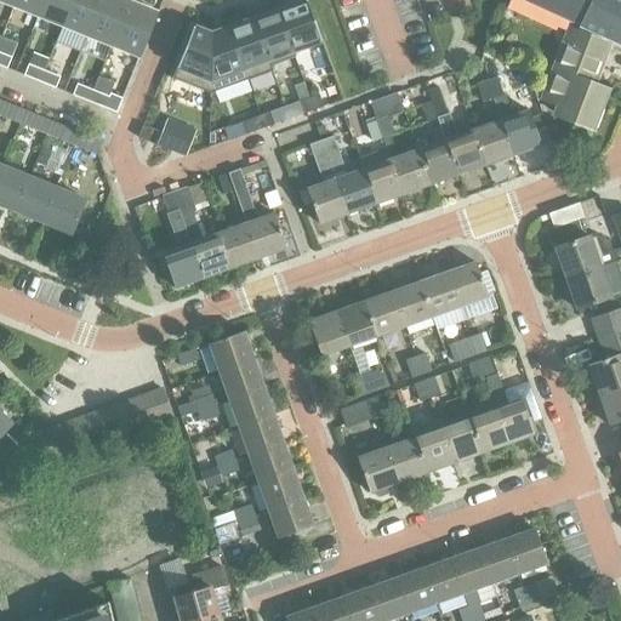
[(36,17),(43,0),(12,0),(11,7),(36,17)]
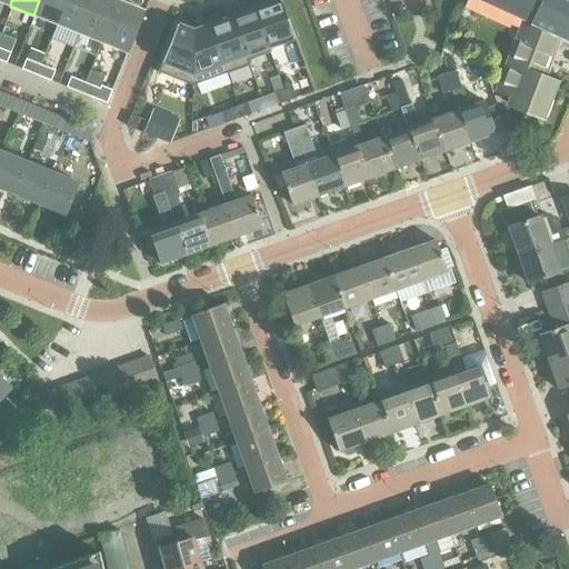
[(57,26),(67,0),(39,0),(33,16),(57,26)]
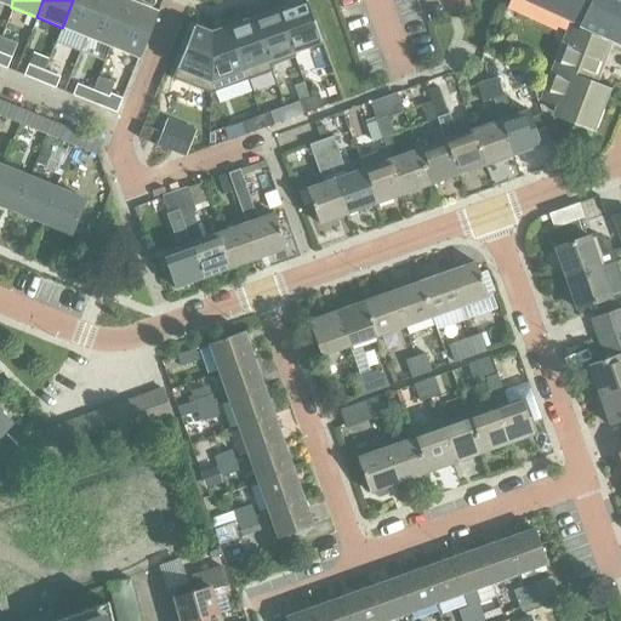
[(87,38),(102,0),(73,0),(62,28),(87,38)]
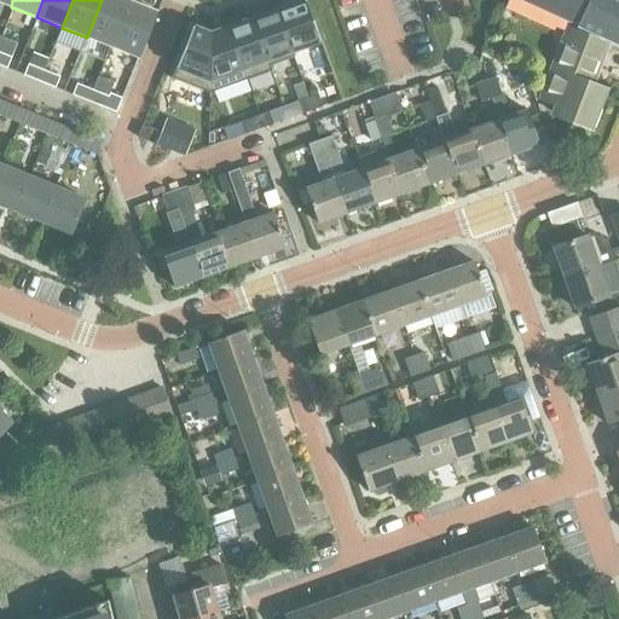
[(113,48),(132,1),(129,0),(102,0),(87,38),(113,48)]
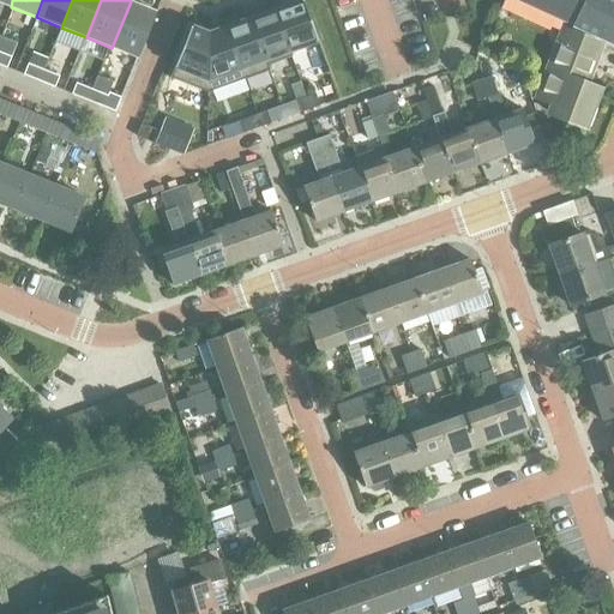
[(290,50),(317,41),(302,0),(300,0),(276,8),(290,50)]
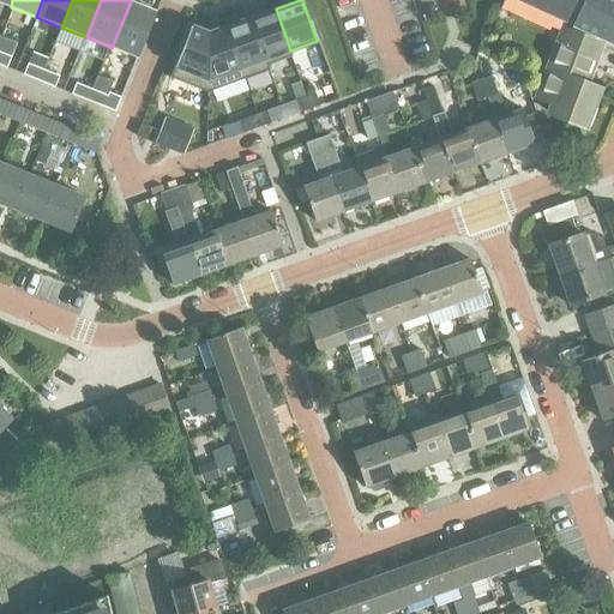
[(613,0),(519,0),(613,43),(613,0)]
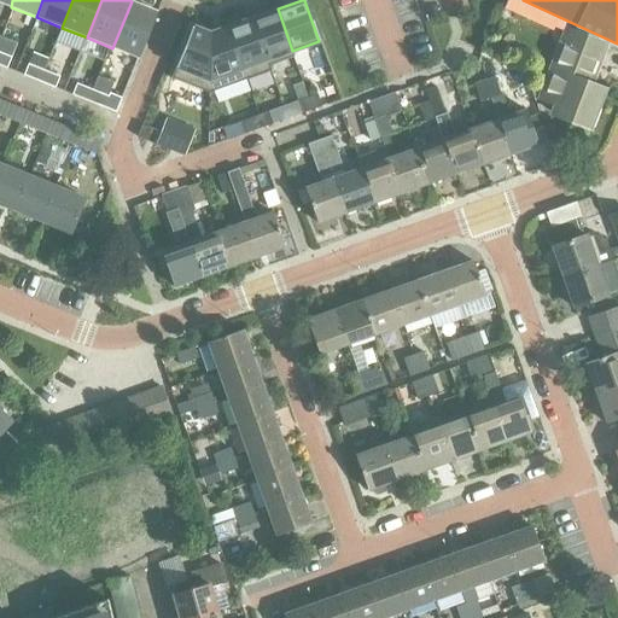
[(139,58),(157,11),(132,1),(112,48),(139,58)]
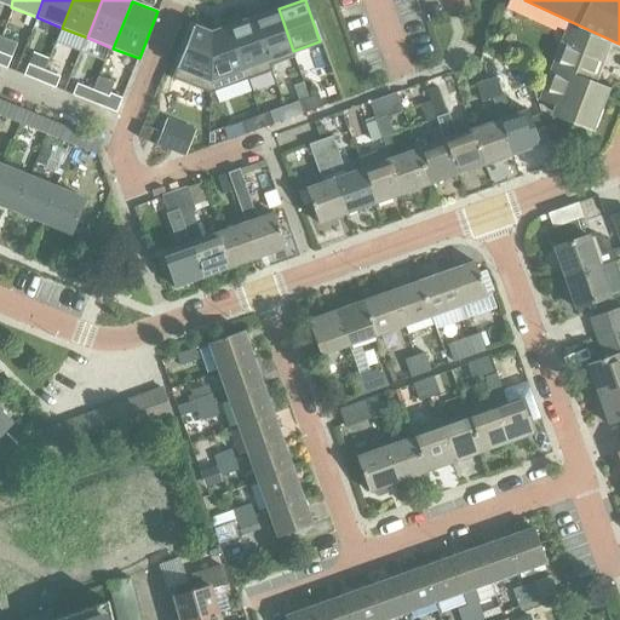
[(270,64),(294,56),(293,51),(279,9),(253,18),(270,64)]
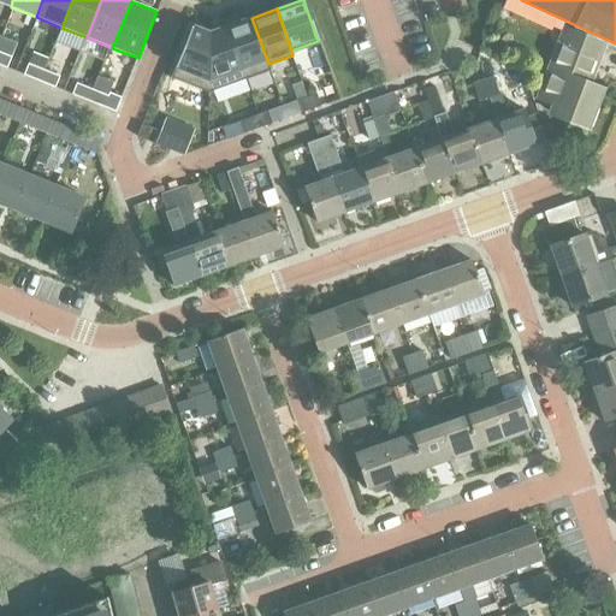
[(244,80),(270,70),(268,64),(252,18),(226,27),(244,80)]
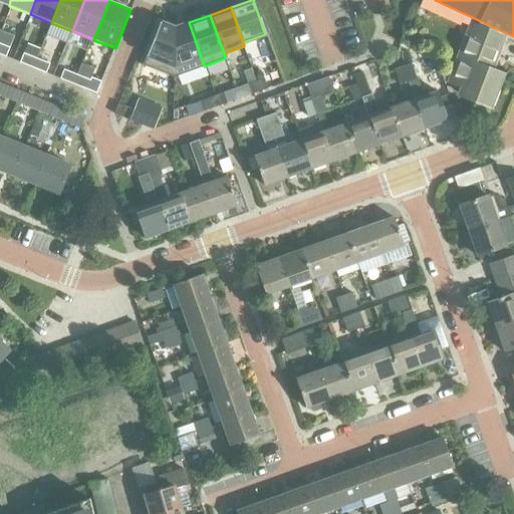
[(173,77),(174,27),(160,22),(142,64),(173,77)]
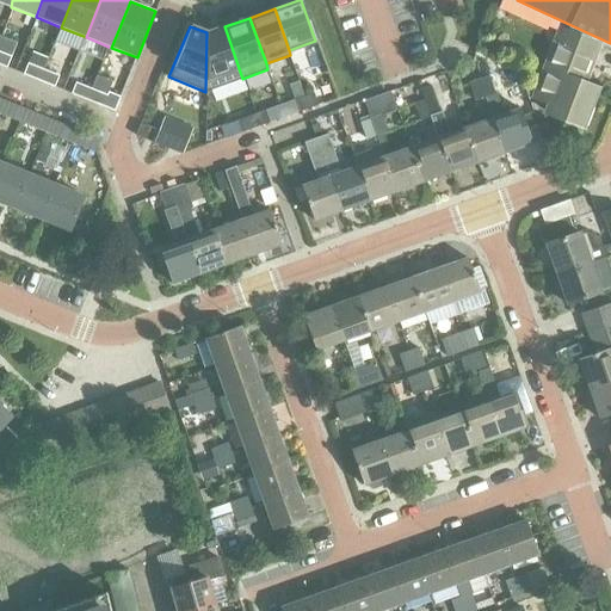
[(205,92),(242,79),(224,26),(207,32),(205,92)]
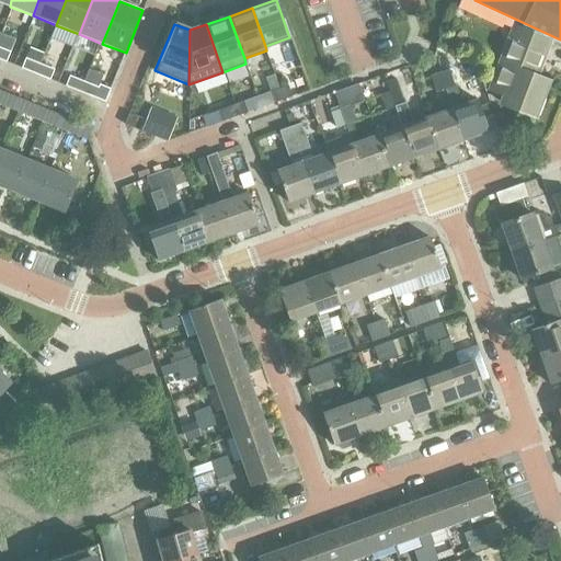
[(534,76),(548,38),(515,26),(510,39),(501,64),(492,88),(506,93),(503,102),(534,114),(546,80),(534,76)]
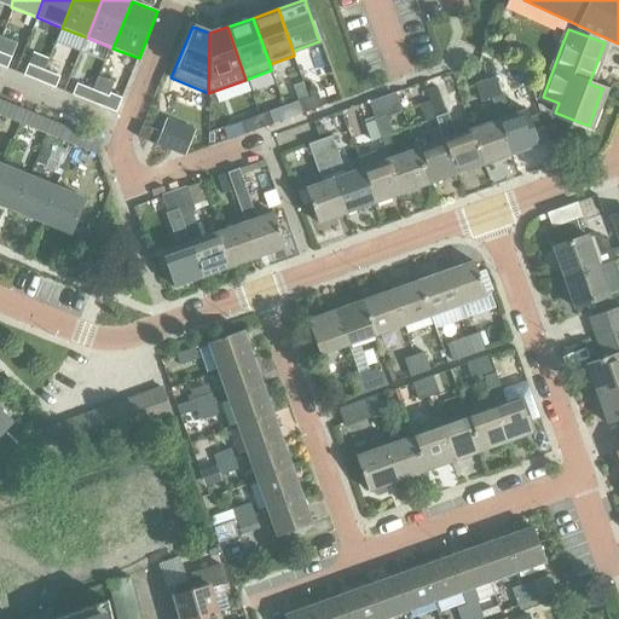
[(0,64),(6,68),(11,57),(0,52),(0,64)]
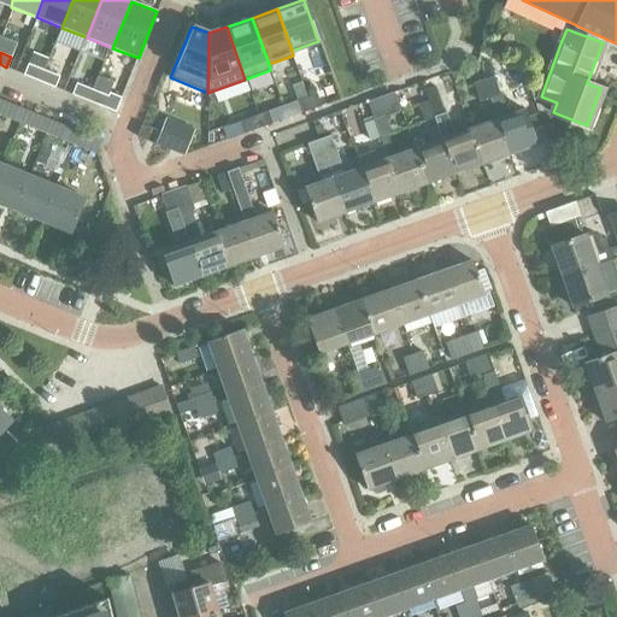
[(39,81),(43,70),(28,63),(23,75),(39,81)]
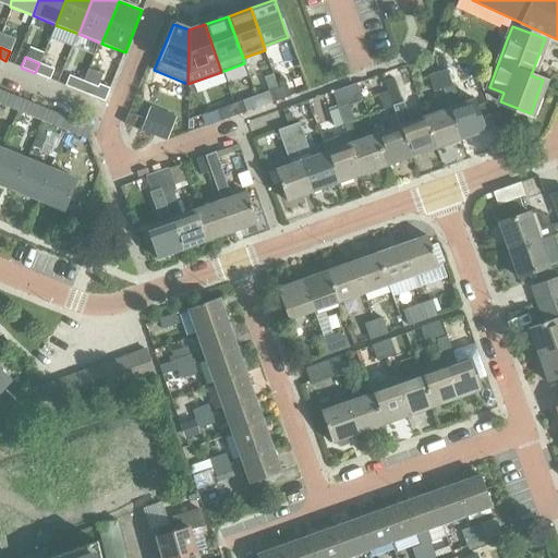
[(443,57),(431,61),(434,68),(436,72),(435,72),(441,89),(443,89),(446,100),(448,108),(460,138),(485,129),(474,98),(460,104),(453,84),(451,85),(443,57)]
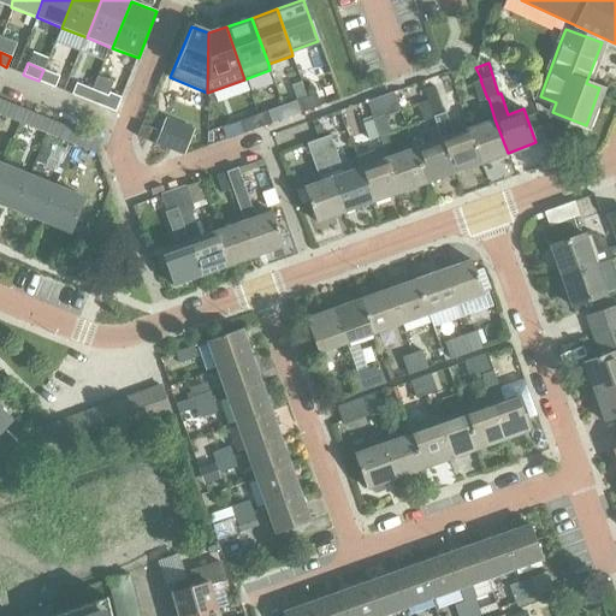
[(55,87),(59,76),(43,70),(39,81),(55,87)]
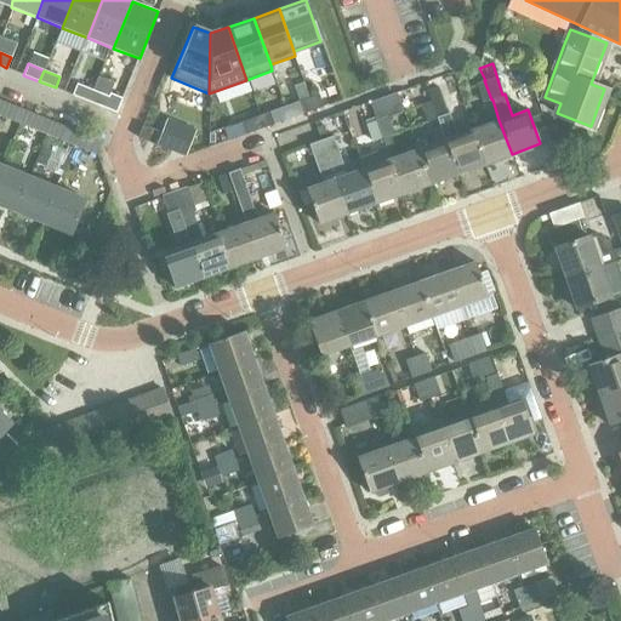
[(484,80),(476,84),(482,103),(491,100),(484,80)]
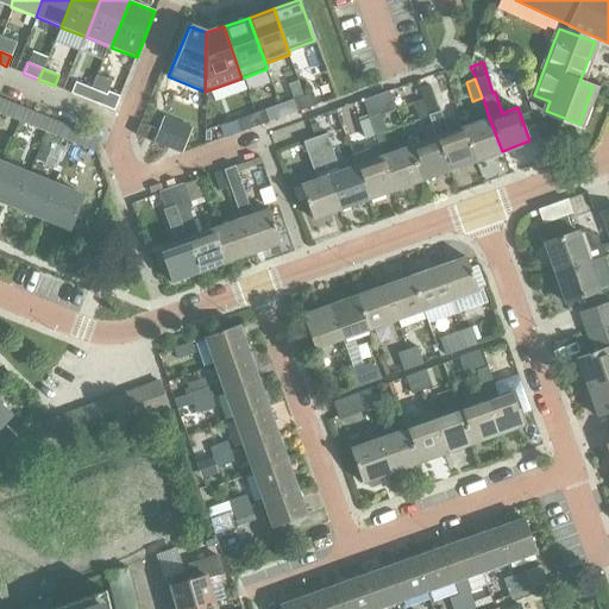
[(87,99),(90,88),(75,82),(71,93),(87,99)]
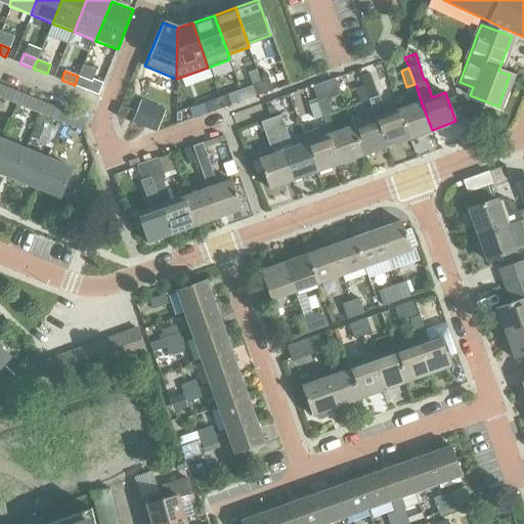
[(87,90),(91,81),(78,76),(75,85),(87,90)]
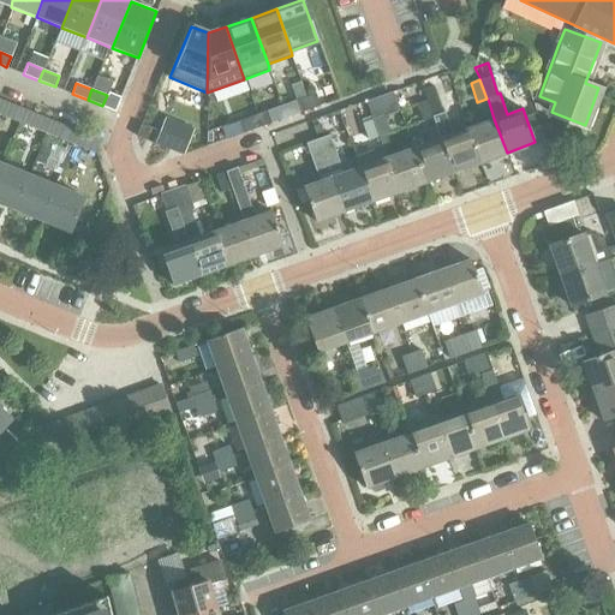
[(310,109),(320,106),(315,94),(305,96),(310,109)]
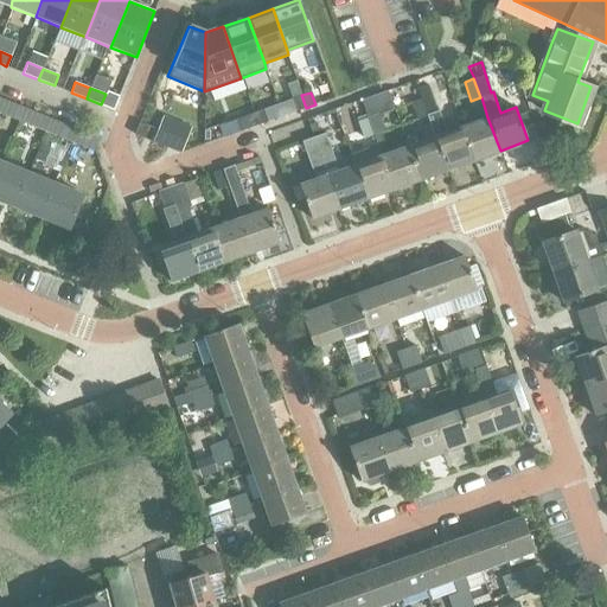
[(296,110),(306,108),(301,95),(292,98),(296,110)]
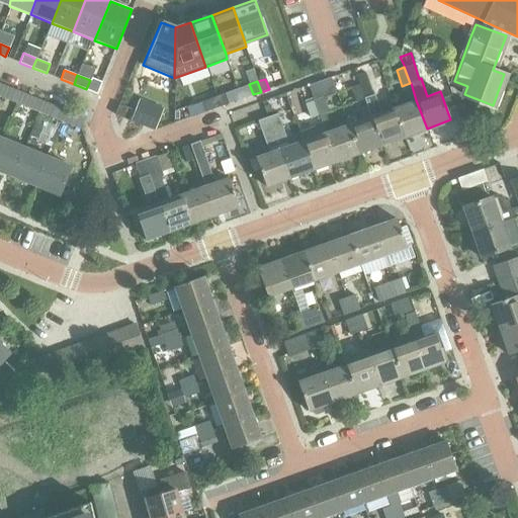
[(367,81),(359,84),(364,99),(366,106),(370,116),(380,145),(404,137),(394,108),(381,112),(374,94),(373,95),(367,81)]
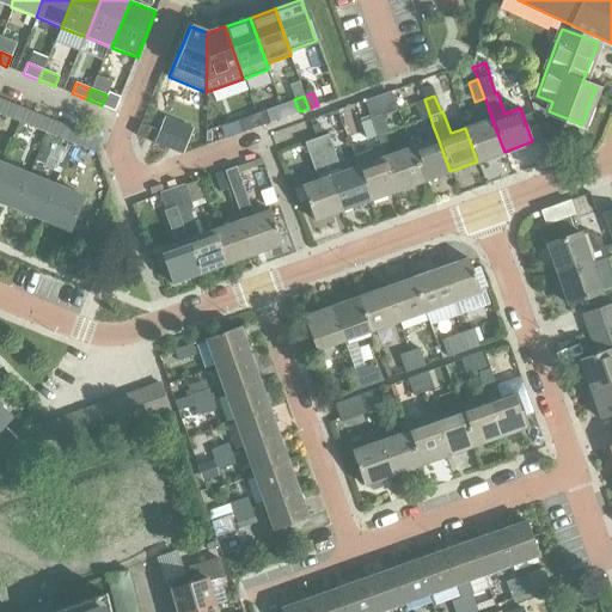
[(0,97),(0,114),(19,122),(24,108),(19,105),(0,97)]
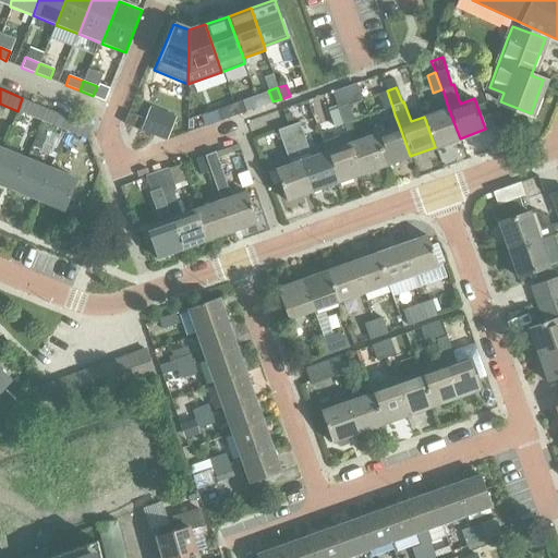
[(387,91),(378,94),(384,110),(392,107),(387,91)]
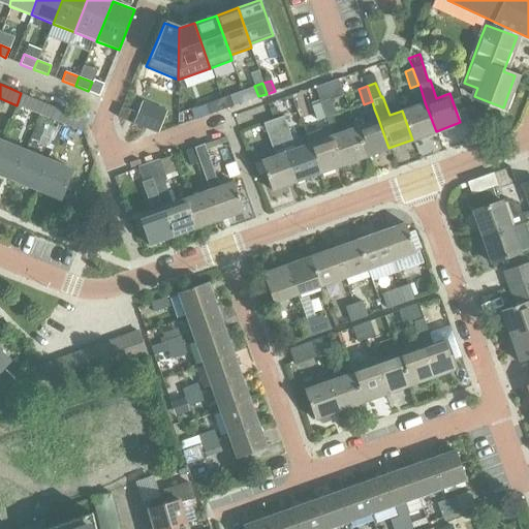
[(21,93),(17,105),(18,105),(40,115),(44,102),(38,100),(21,93)]
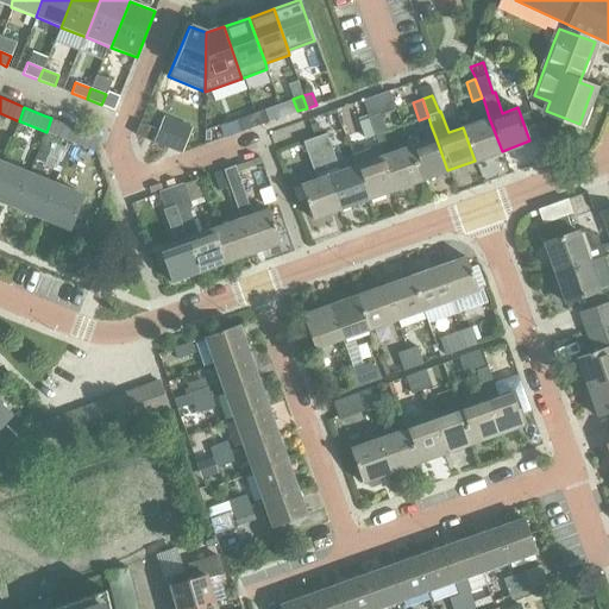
[(364,107),(355,111),(358,121),(364,139),(374,136),(368,118),(364,107)]
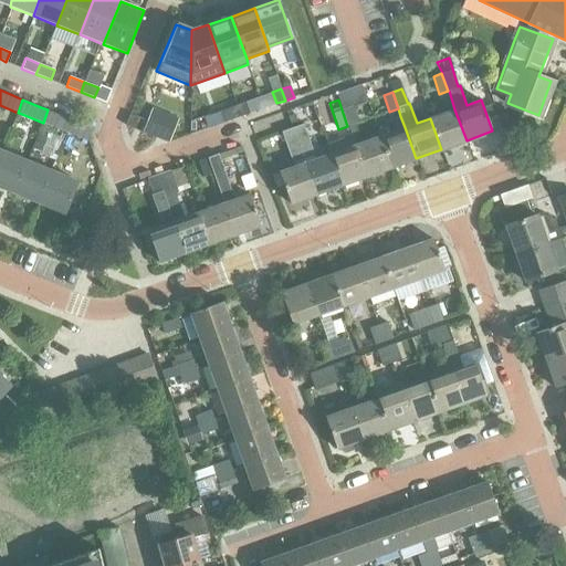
[(237,117),(249,113),(245,102),(232,106),(237,117)]
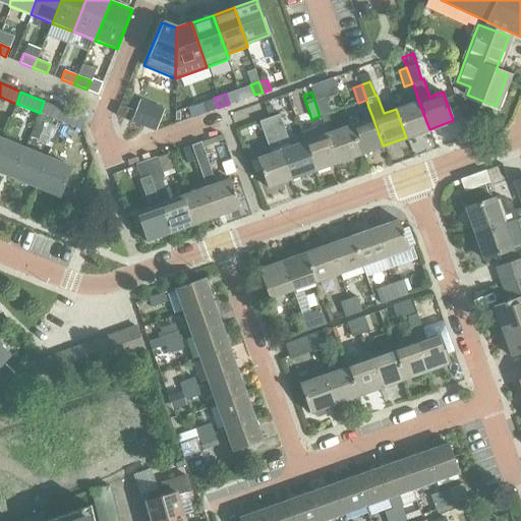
[(131,121),(153,130),(156,131),(157,128),(165,108),(140,98),(131,121)]
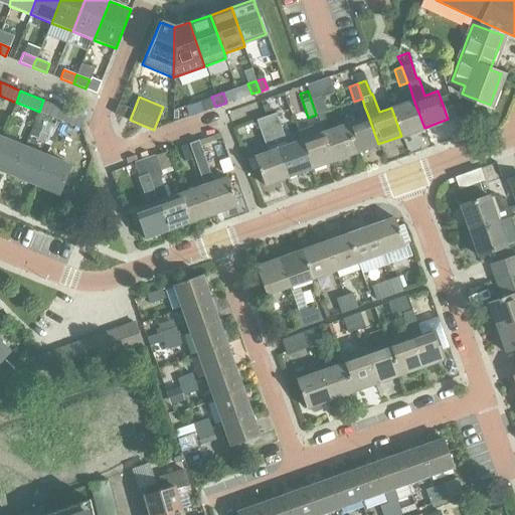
[(200,101),(203,111),(215,107),(211,97),(200,101)]
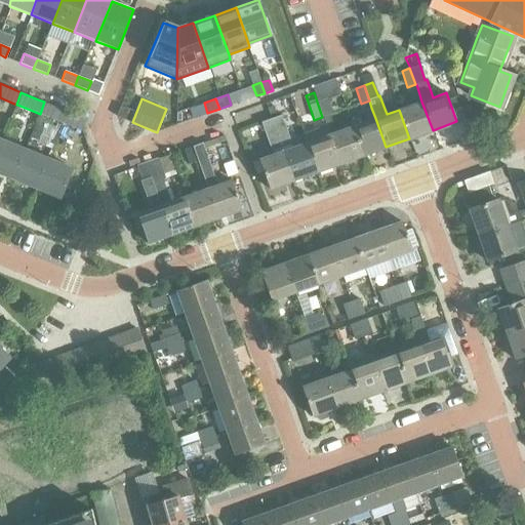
[(318,102),(317,102),(322,117),(325,125),(328,134),(336,132),(330,117),(331,114),(326,98),(324,99),(318,102)]
